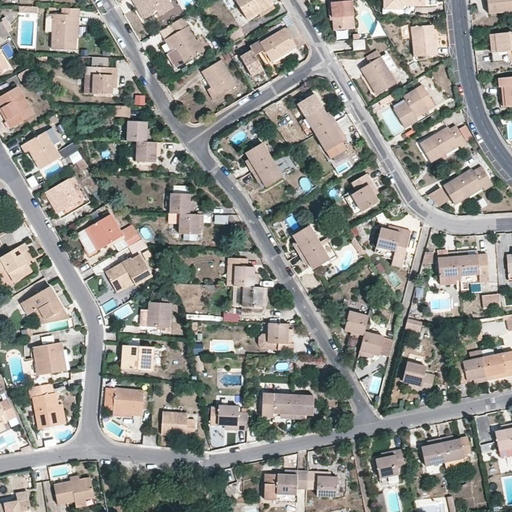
[(133,0),(144,19),(156,12),(170,4),(168,0),(133,0)]
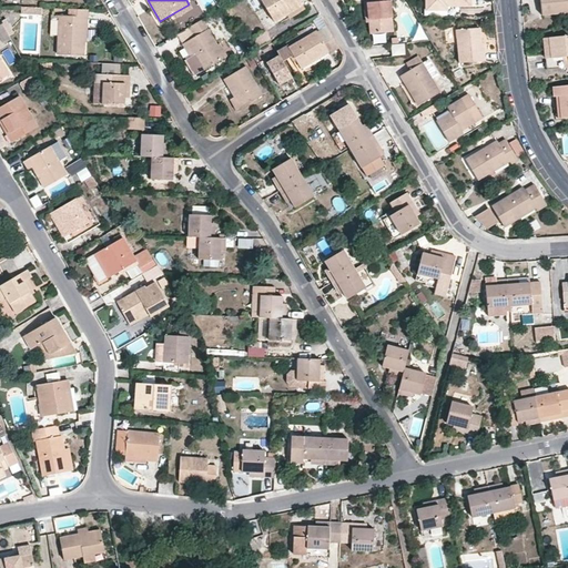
[(246,0),(252,10),(261,6),(257,0),(246,0)]
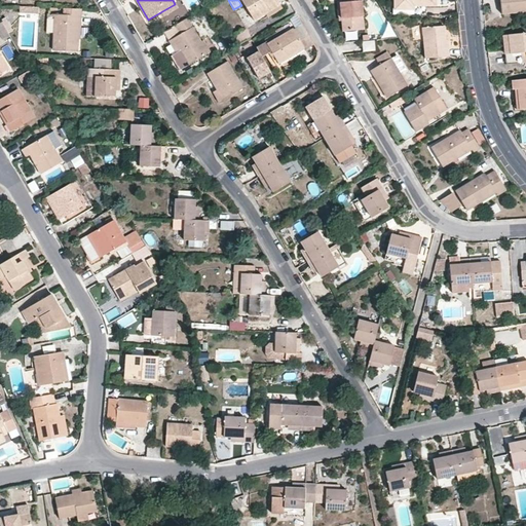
[(276,0),(241,0),(255,20),(266,13),(279,5),(276,0)]
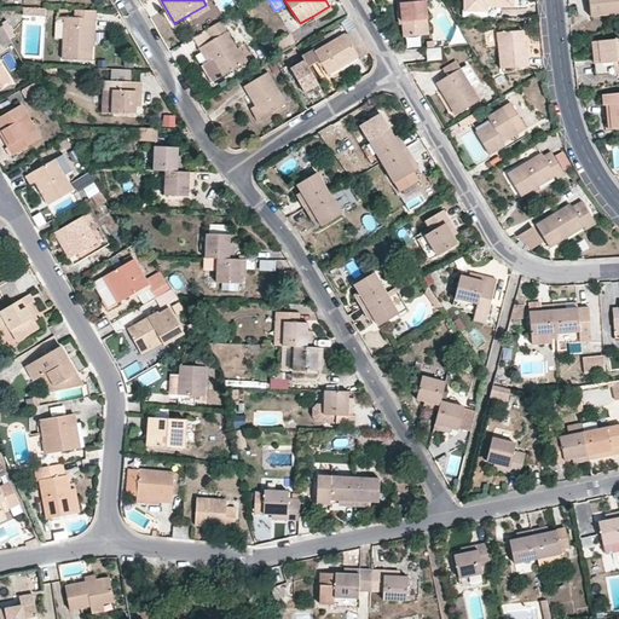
[(397,1),(399,21),(401,21),(403,36),(428,34),(427,6),(426,0),(406,0),(408,1),(397,1)]
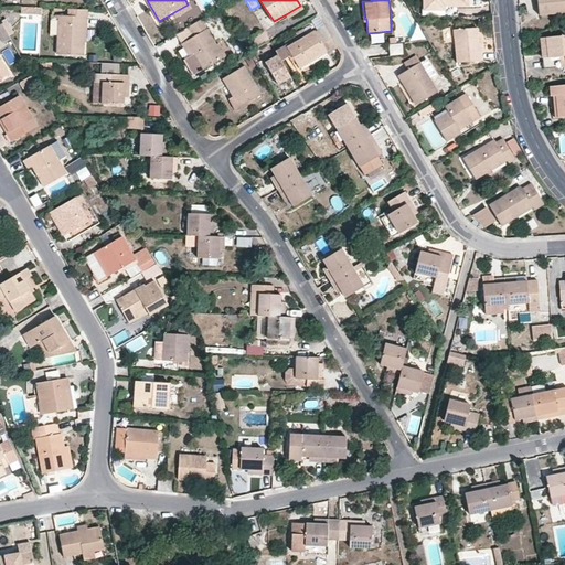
[(424,16),(457,17),(458,9),(467,9),(468,6),(467,0),(424,0),(424,10),(424,16)]
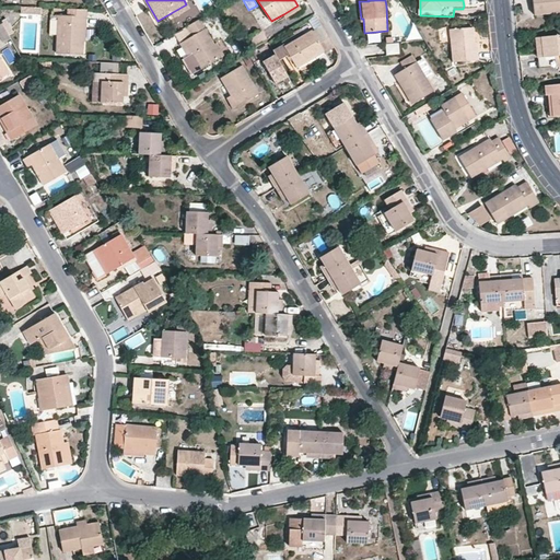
[(559,0),(532,0),(534,14),(559,12),(559,0)]
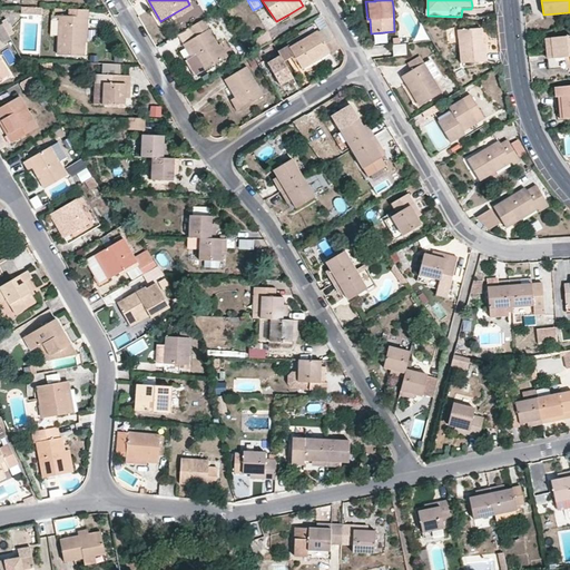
[(193,9),(189,5),(174,13),(177,18),(193,9)]
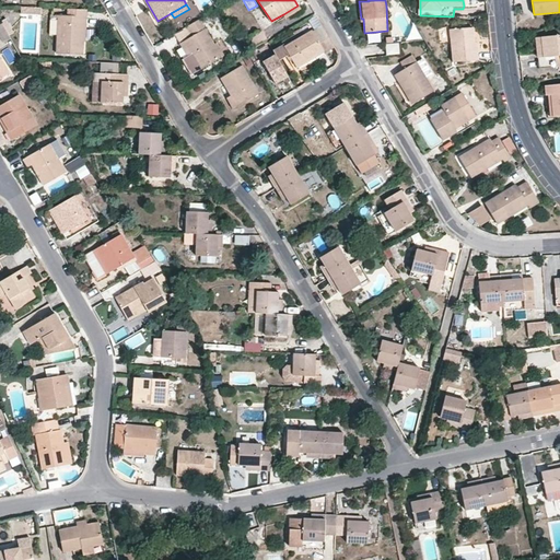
[(300,9),(298,6),(283,14),(286,18),(300,9)]
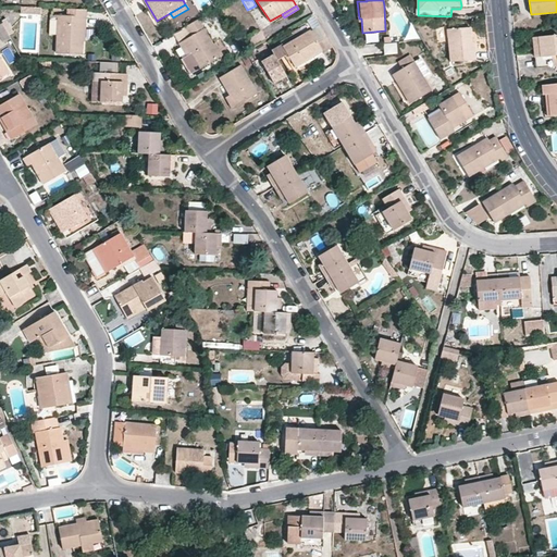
[(66,15),(59,15),(57,52),(82,53),(83,40),(81,40),(81,26),(83,26),(84,10),(66,9),(66,15)]
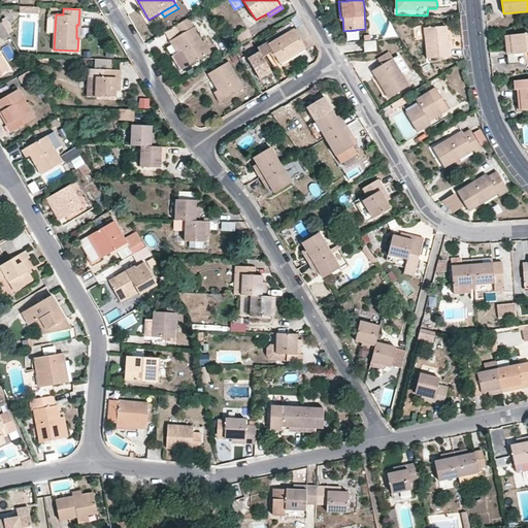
[(188,65),(208,53),(194,28),(188,18),(175,26),(182,34),(170,41),(178,55),(180,54),(188,65)]
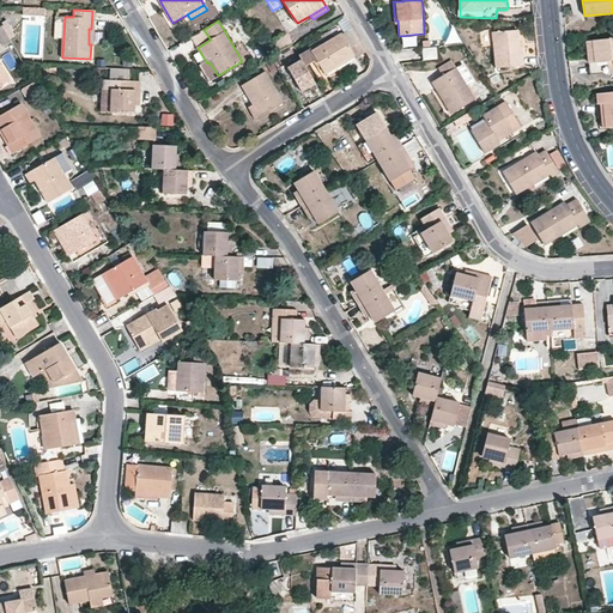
[(363,47),(352,29),(343,34),(352,53),(363,47)]
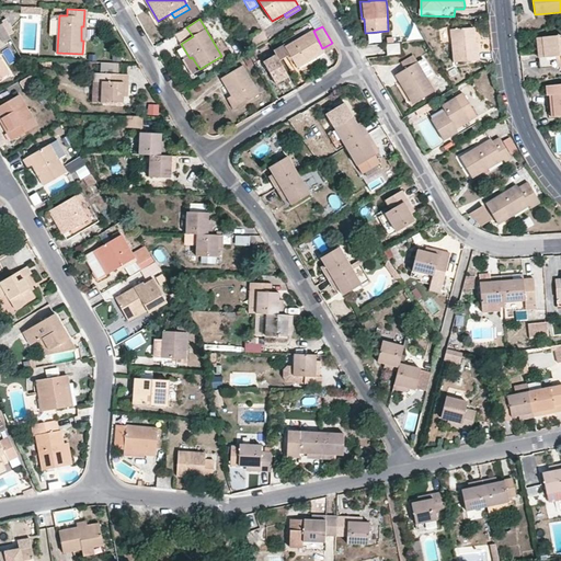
[(178,45),(181,44),(193,36),(186,27),(172,35),(173,37),(178,45)]
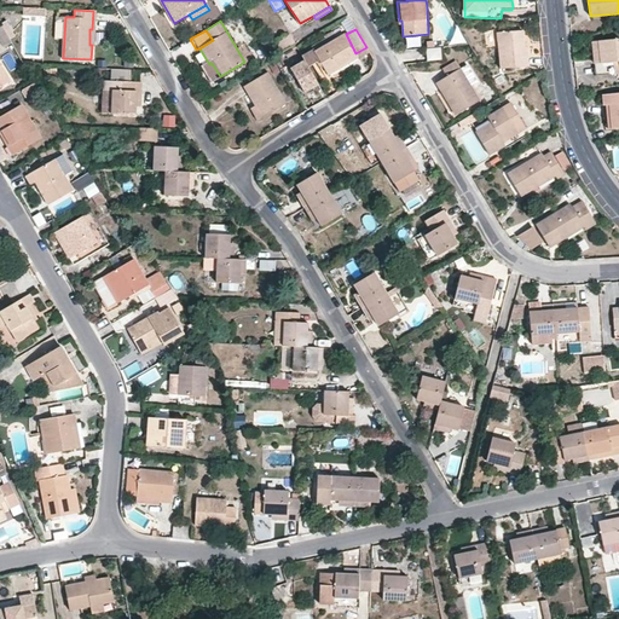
[(528,67),(527,47),(524,47),(522,30),(497,33),(501,69),(528,67)]
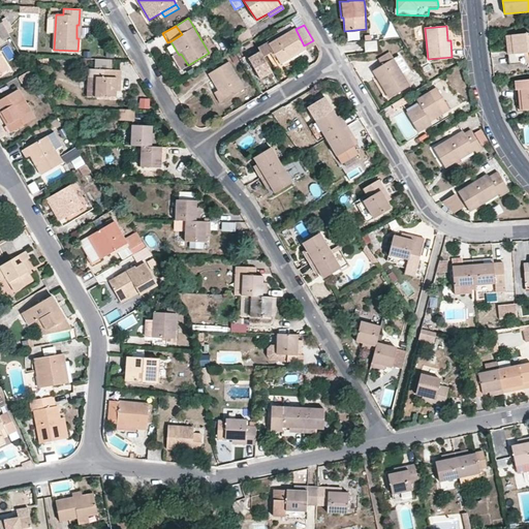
[(304,45),(296,29),(269,44),(274,52),(280,63),(283,61),(306,48),(304,45)]
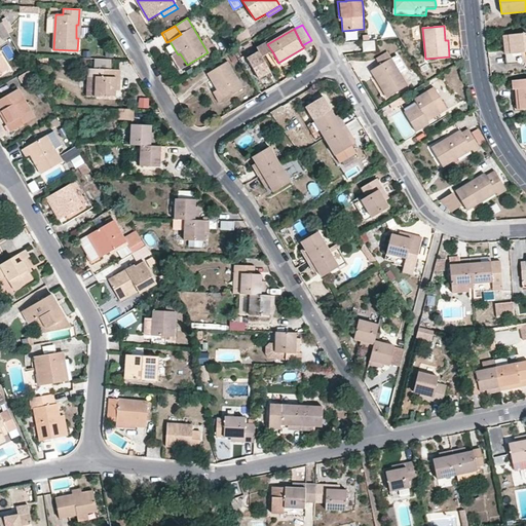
[(525,33),(509,35),(512,63),(525,61),(525,33)]
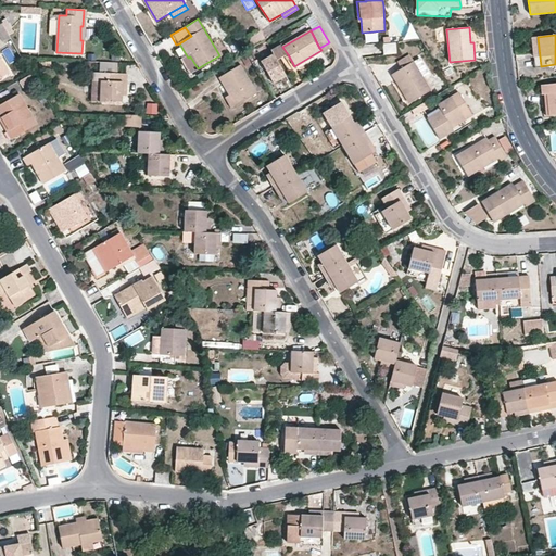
[(192,73),(198,68),(190,57),(188,58),(179,43),(176,45),(192,73)]
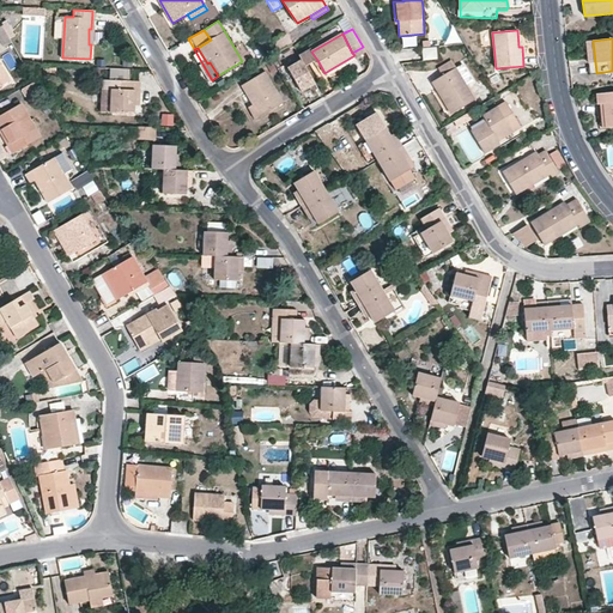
[(317,60),(311,52),(310,48),(298,55),(301,59),(305,67),(317,60)]
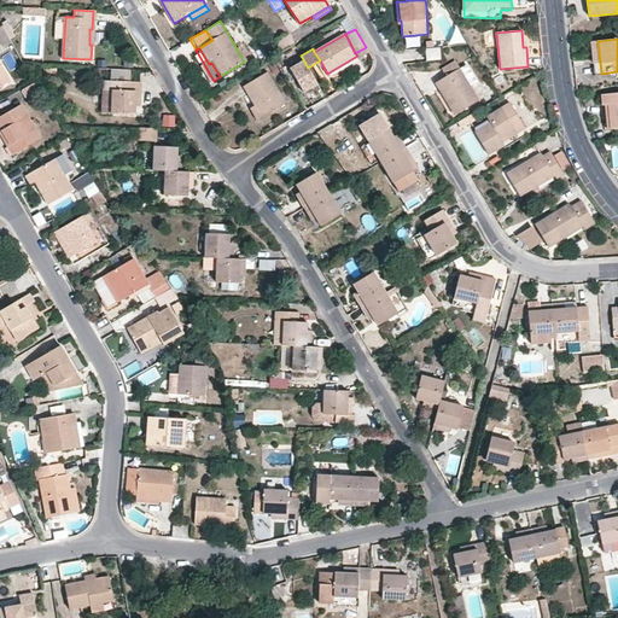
[(426,50),(427,60),(439,59),(438,50),(426,50)]
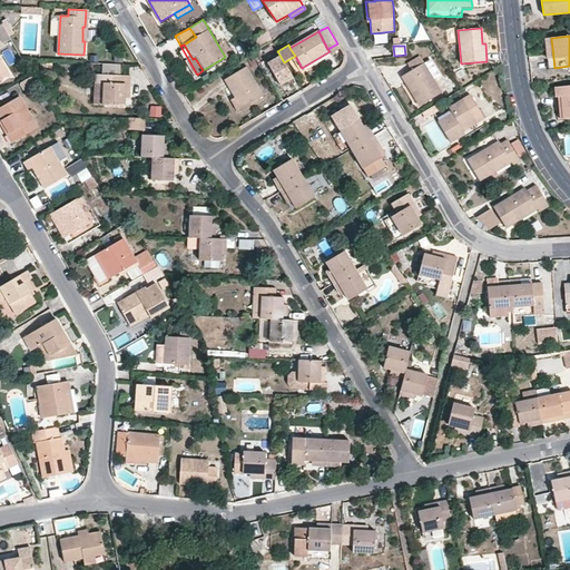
[(284,62),(279,55),(265,62),(273,75),(278,86),(293,78),(284,62)]
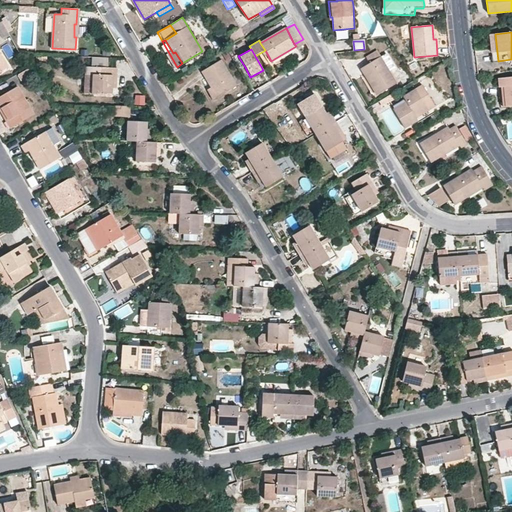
[(365,76),(367,75),(372,83),(372,85),(378,94),(397,83),(378,51),(366,57),(370,63),(361,68),(365,76)]
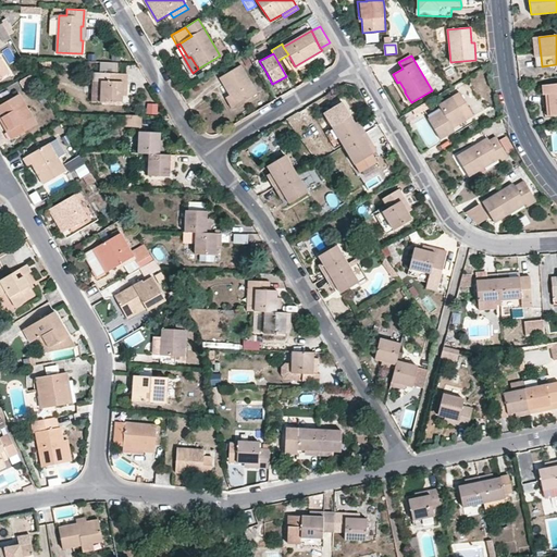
[(100,61),(100,73),(109,74),(118,74),(118,62),(100,61)]
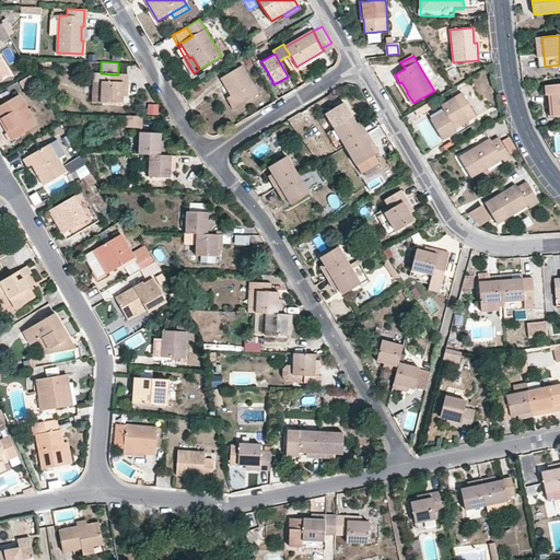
[(220,78),(230,94),(232,93),(240,105),(259,93),(243,65),(220,78)]
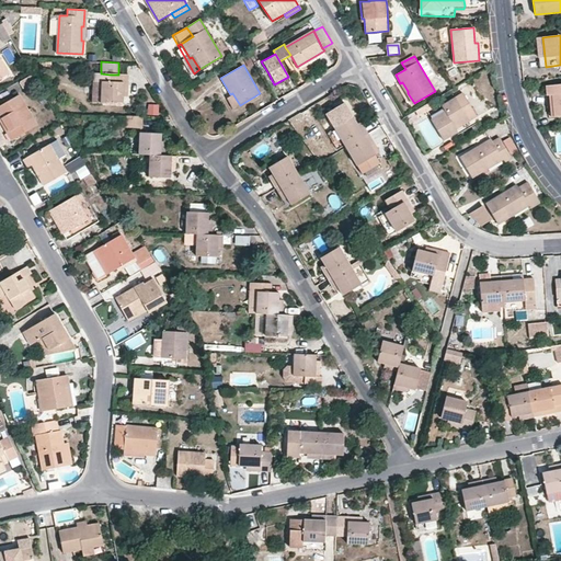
[(20,81),(24,90),(37,83),(32,75),(20,81)]
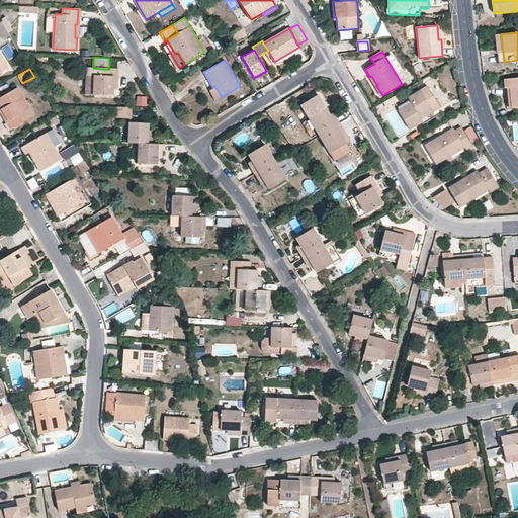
[(113,96),(113,86),(117,86),(118,69),(109,69),(101,69),(100,76),(94,75),(93,95),(113,96)]
